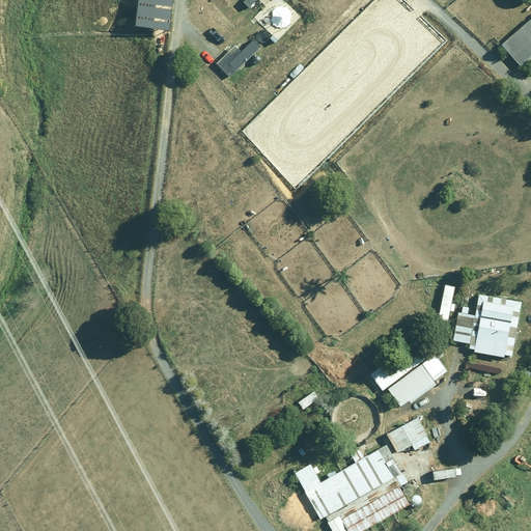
[(530,57),(530,19),(502,44),(521,66),(530,57)]
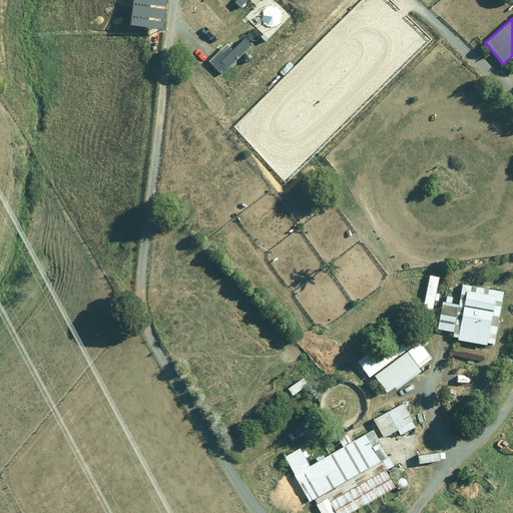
[(244,38),(222,62),(229,68),(250,45),(244,38)]
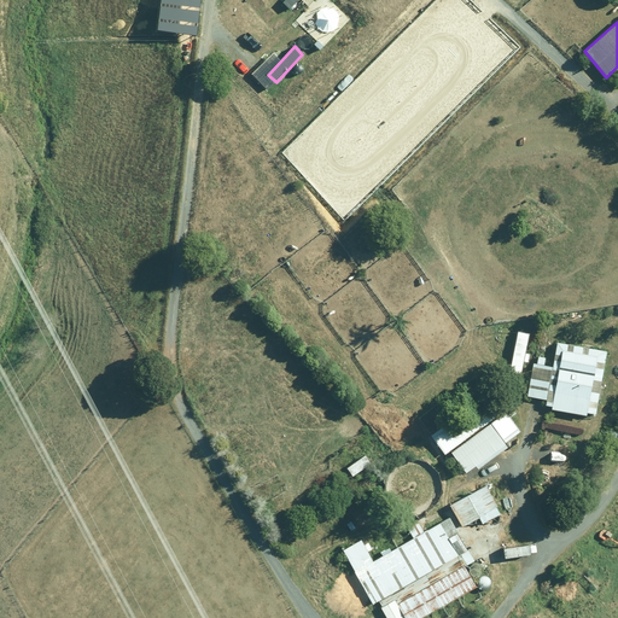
[(509,365),(520,367),(528,327),(517,325),(509,365)]
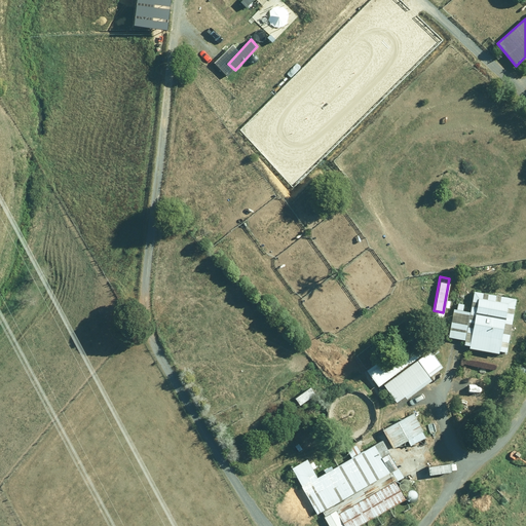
[(455,309),(450,338),(468,341),(467,347),(505,354),(516,299),(475,292),(472,312),(455,309)]
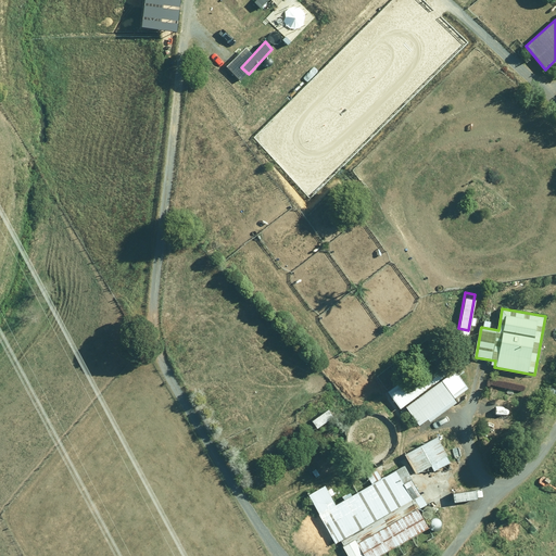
[(400,408),(453,369),(440,352),(387,391),(400,408)]
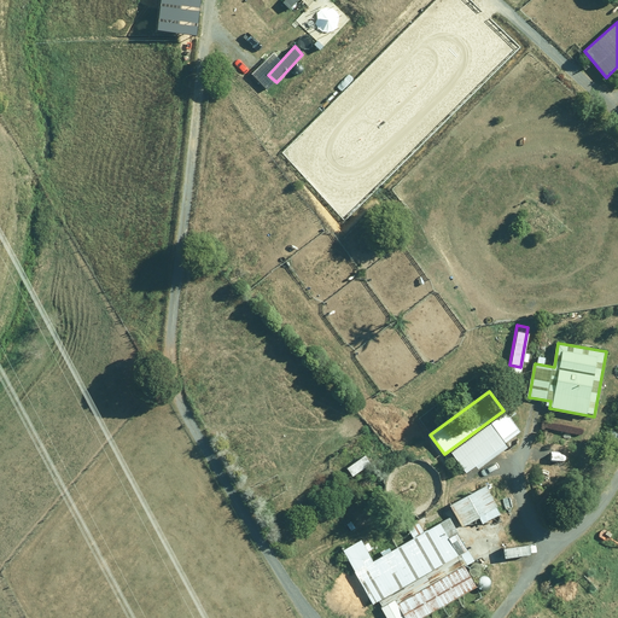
[(506,413),(491,423),(505,442),(519,432),(506,413)]
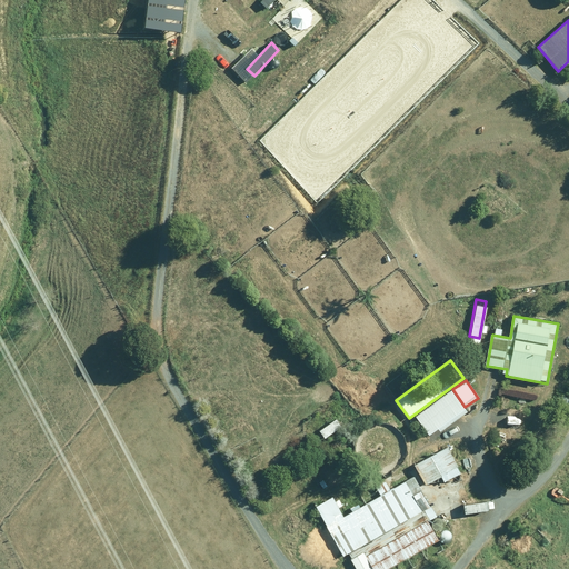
[(467,412),(451,391),(415,417),(428,437),(438,429),(439,431),(467,412)]
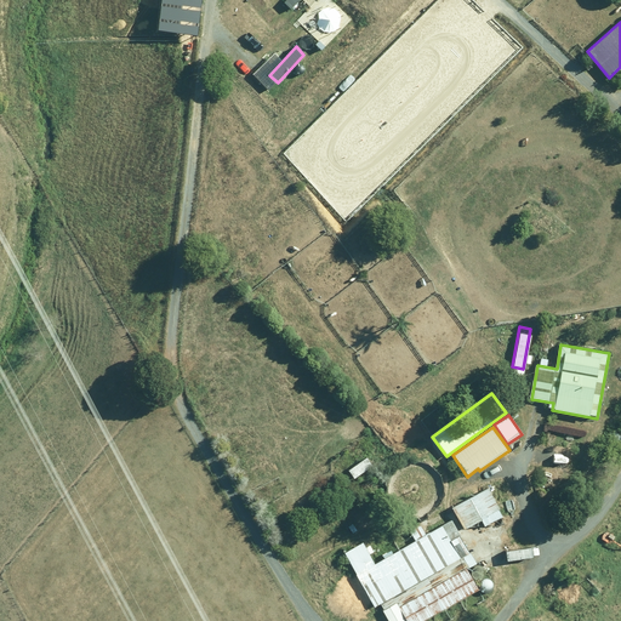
[(488,488),(454,507),(466,529),(480,520),(484,525),(484,527),(502,517),(501,516),(499,511),(500,510),(488,488)]
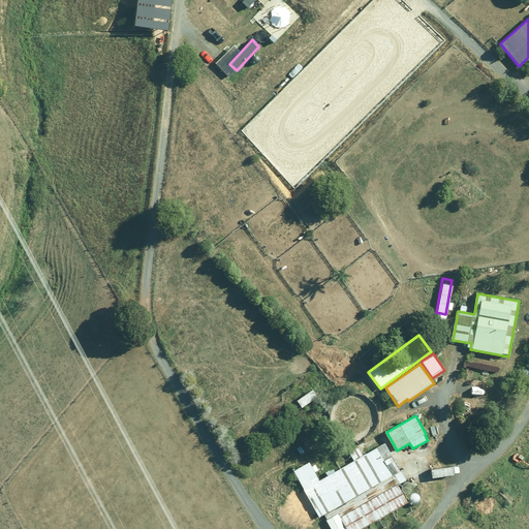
[(404,479),(383,443),(361,457),(359,452),(351,455),(354,460),(319,480),(309,462),(294,470),(320,516),(323,514),(327,519),(325,519),(331,528),(363,528),(407,503),(396,485),(404,479)]
